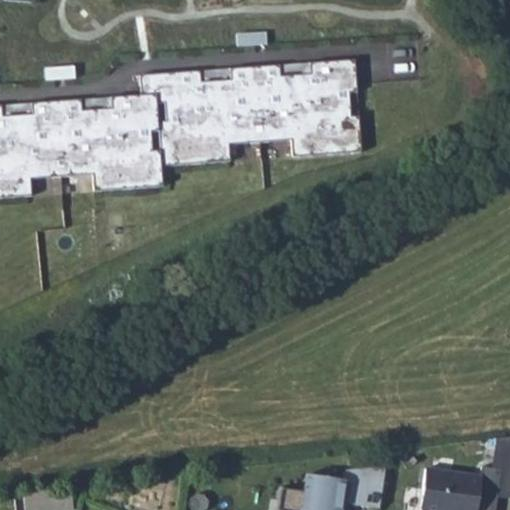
[(136,74),(138,96),(157,94),(160,166),(227,161),(229,144),(287,139),(290,157),(362,150),(348,58),(136,74)]
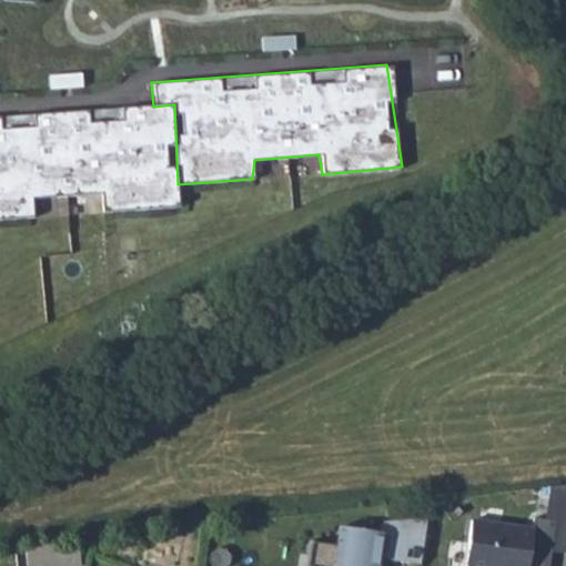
[(153,107),(0,117),(0,218),(29,215),(29,199),(103,194),(108,212),(179,203),(178,184),(174,104),(153,107)]
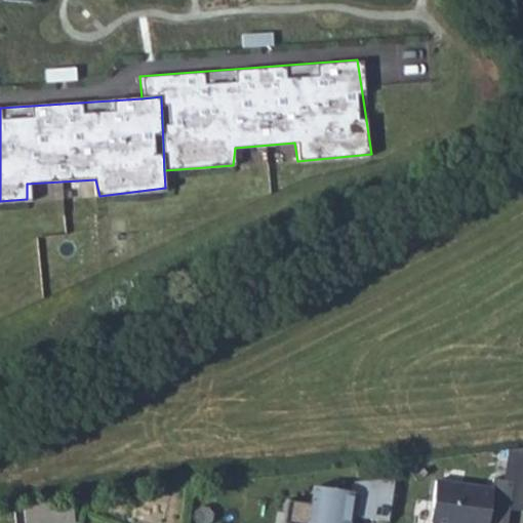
[(73,500),(26,500),(25,522),(73,522),(73,500)]
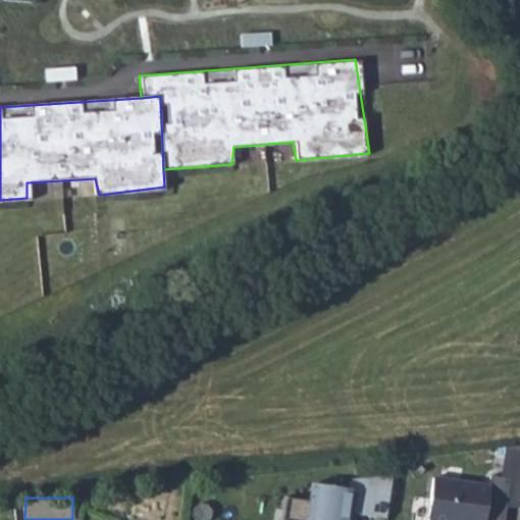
[(505,519),(507,514),(487,511),(485,519),(478,519),(430,513),(428,519),(505,519)]
